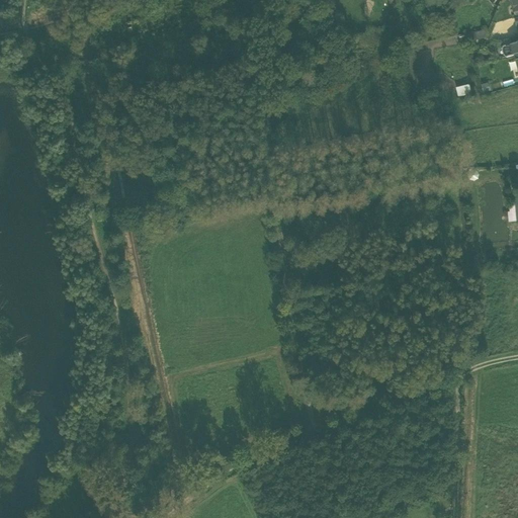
[(464,34),(466,41),(485,38),(488,30),(464,34)]
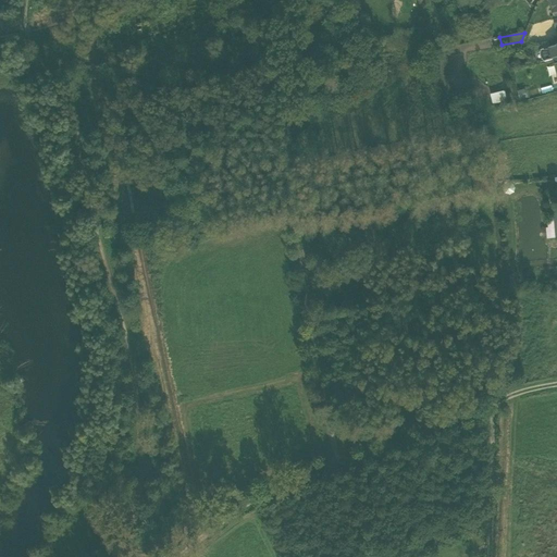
[(554,59),(556,57),(556,45),(542,50),(541,52),(541,56),(543,60),(545,62),(555,59),(554,59)]
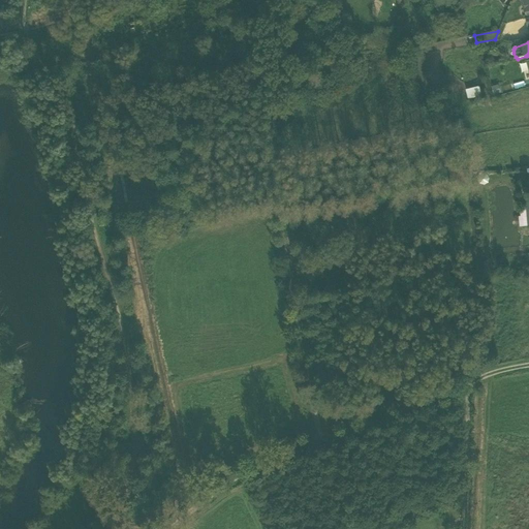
[(499,85),(492,87),(494,95),(501,93),(499,85)]
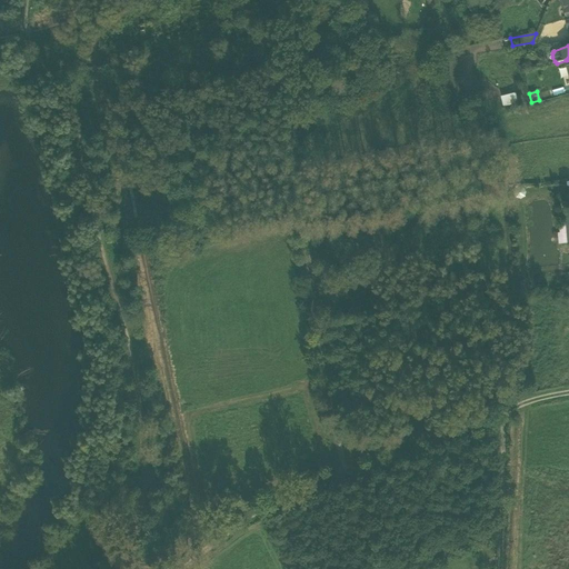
[(516,92),(501,96),(503,107),(518,103),(516,92)]
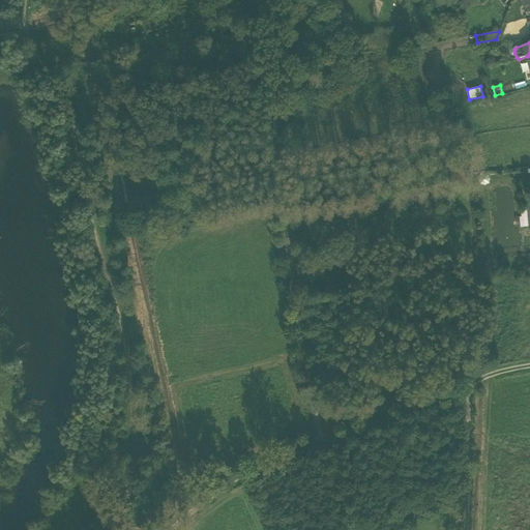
[(529,227),(527,208),(521,209),(522,217),(520,217),(521,227),(529,227)]
